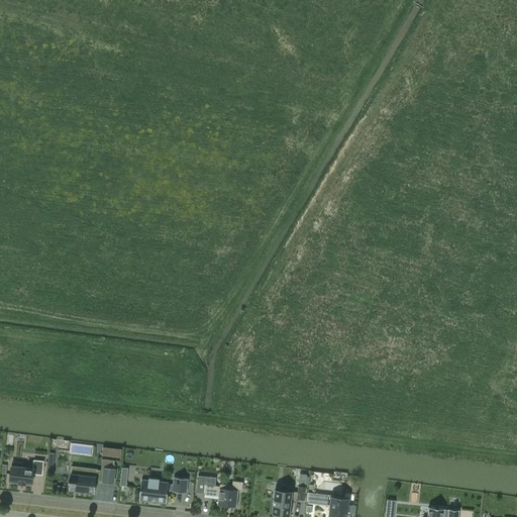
[(114,468),(115,460),(102,458),(101,470),(79,468),(78,475),(71,474),(69,490),(95,493),(96,481),(102,481),(102,483),(113,484),(115,469),(114,468)]
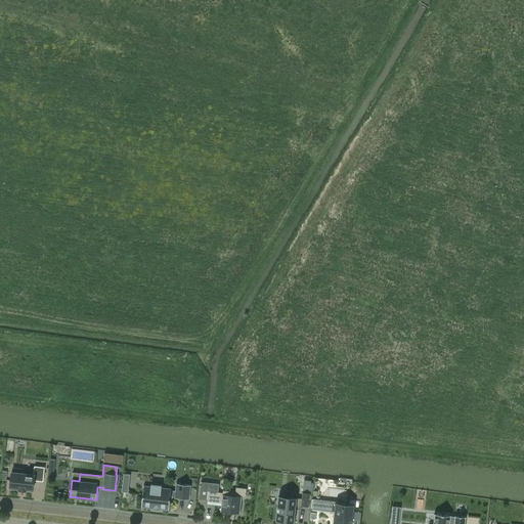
[(42,481),(44,468),(35,467),(34,475),(23,473),(24,469),(13,468),(13,472),(11,472),(9,487),(18,488),(18,489),(26,490),(27,489),(33,490),(34,480),(42,481)]
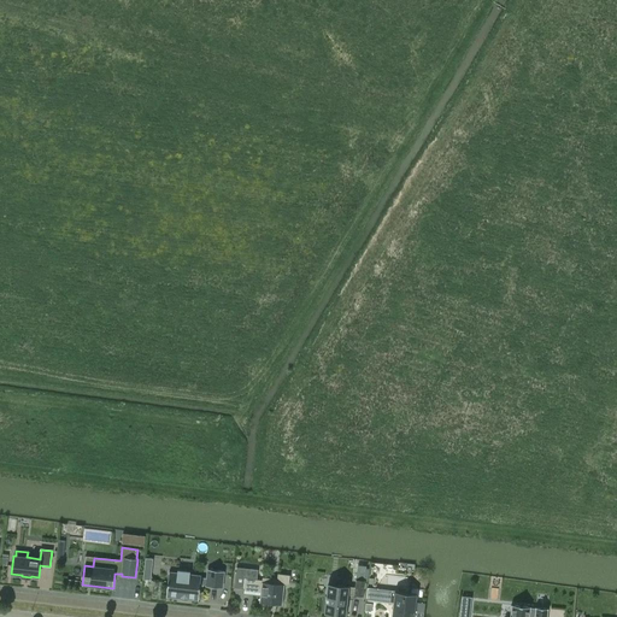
[(146,558),(144,580),(151,580),(153,559),(146,558)]
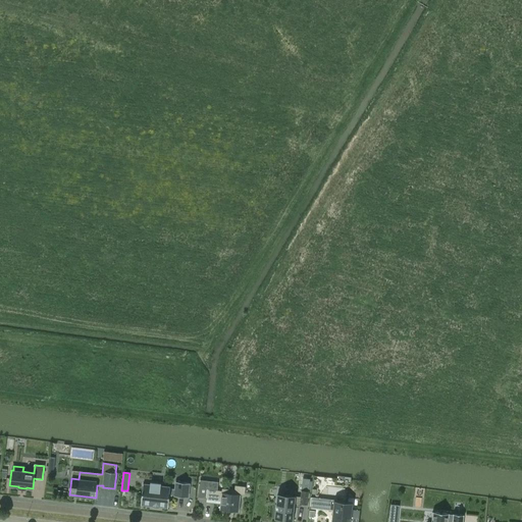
[(168,508),(169,494),(174,496),(174,497),(188,498),(190,483),(175,481),(175,489),(170,488),(170,487),(143,484),(141,505),(153,506),(153,507),(159,508),(159,507),(168,508)]
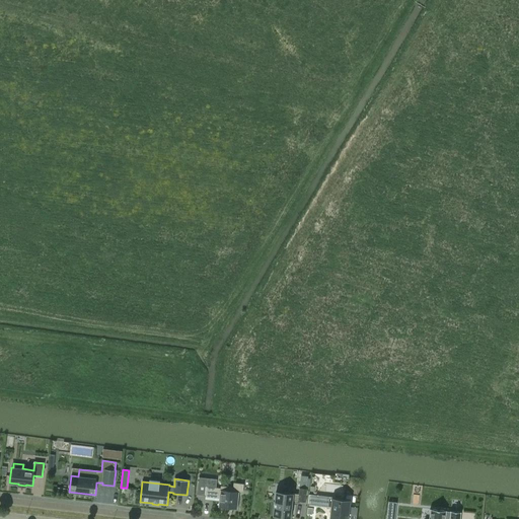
[(237,509),(239,492),(243,492),(243,491),(242,490),(243,485),(235,484),(235,483),(233,483),(233,487),(221,486),(220,488),(206,487),(205,497),(219,499),(218,507),(237,509)]
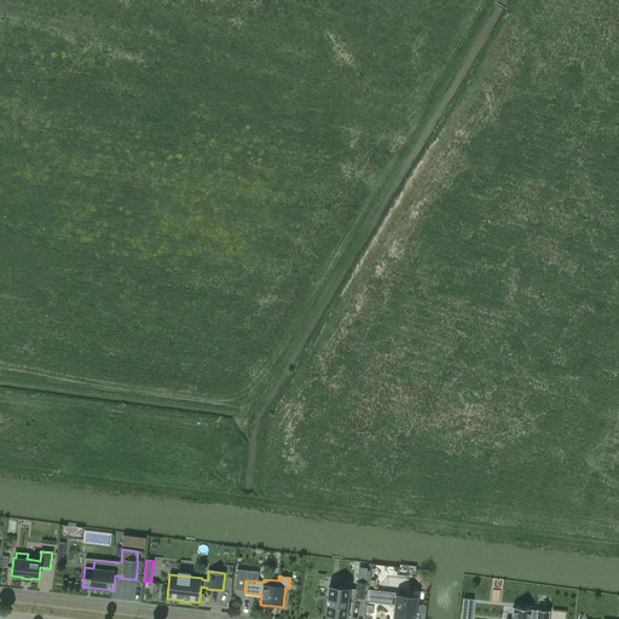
[(329,585),(325,615),(347,618),(350,596),(365,599),(366,583),(357,582),(357,589),(351,589),(351,588),(329,585)]
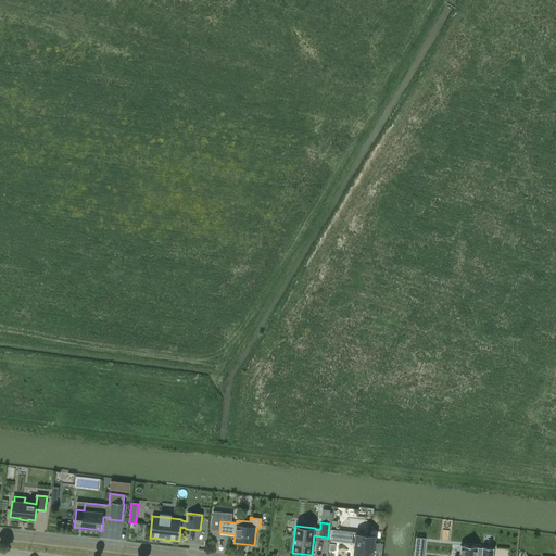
[(340,530),(332,530),(331,542),(339,542),(340,530)]
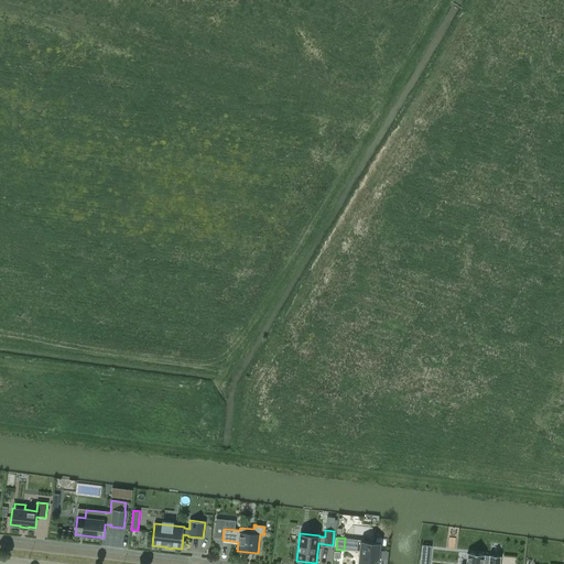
[(357,563),(378,563),(381,543),(370,542),(370,541),(366,540),(366,541),(356,540),(355,550),(359,551),(357,563)]
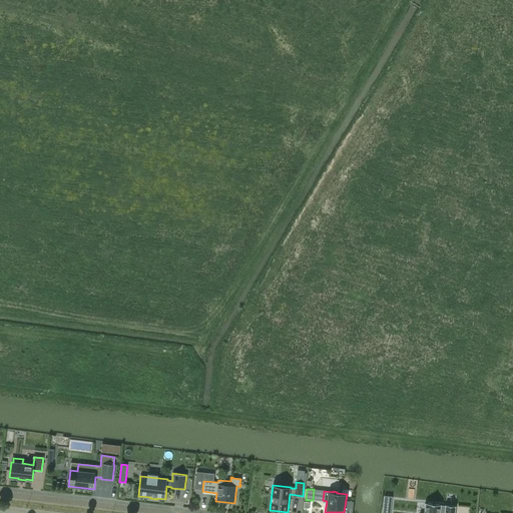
[(455,512),(456,506),(445,505),(441,505),(442,504),(425,503),(424,512),(420,512),(419,512),(455,512)]
